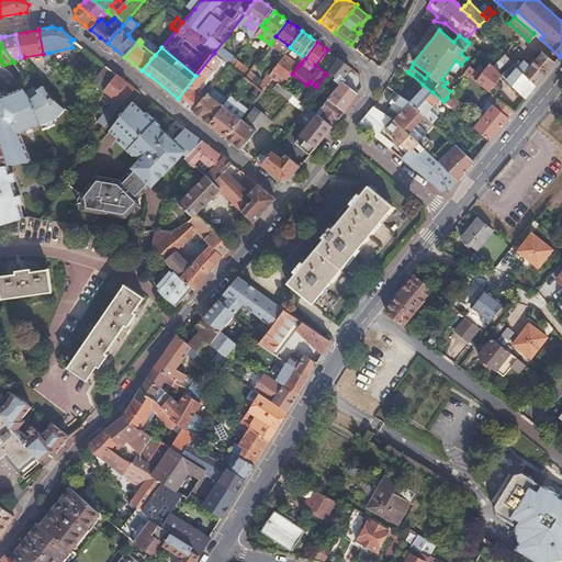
[(193,111),(208,92),(202,88),(199,93),(195,92),(208,76),(209,77),(218,64),(221,65),(222,63),(218,59),(221,57),(214,53),(195,76),(178,99),(186,104),(193,111)]
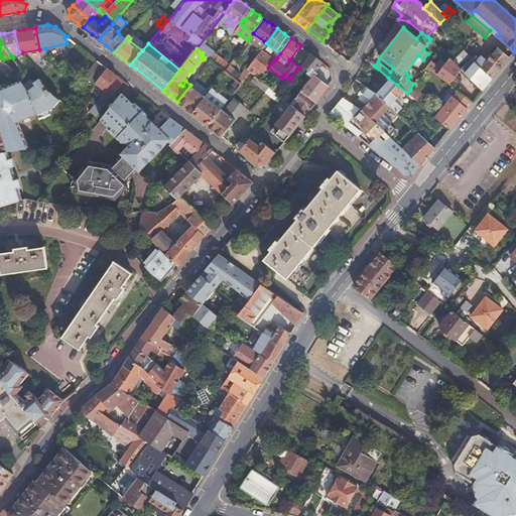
[(483,68),(493,78),(502,67),(509,57),(498,48),(483,68)]
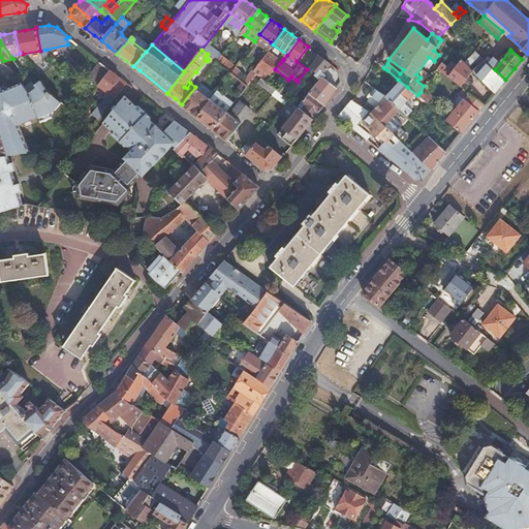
[(463,62),(472,71),(479,64),(483,66),(488,62),(486,61),(478,54),(476,51),(463,62)]
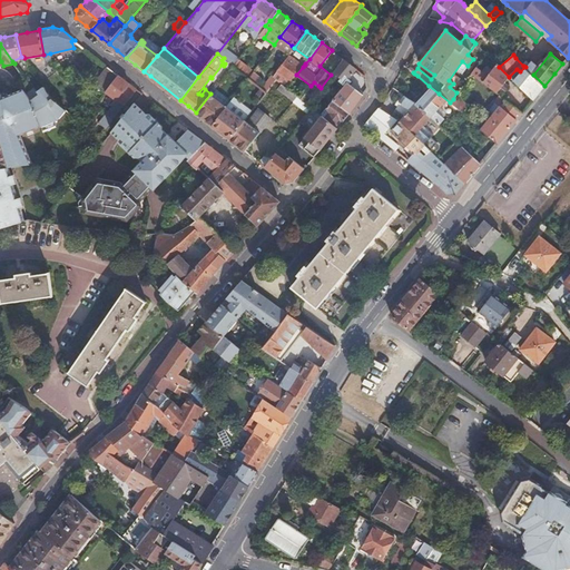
[(277,79),(287,87),(296,75),(303,67),(300,65),(288,56),(287,57),(273,76),(277,79)]
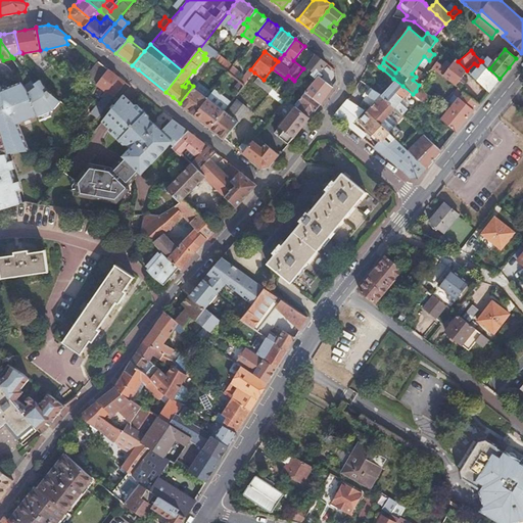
[(225,69),(228,72),(232,65),(219,54),(214,60),(225,69)]
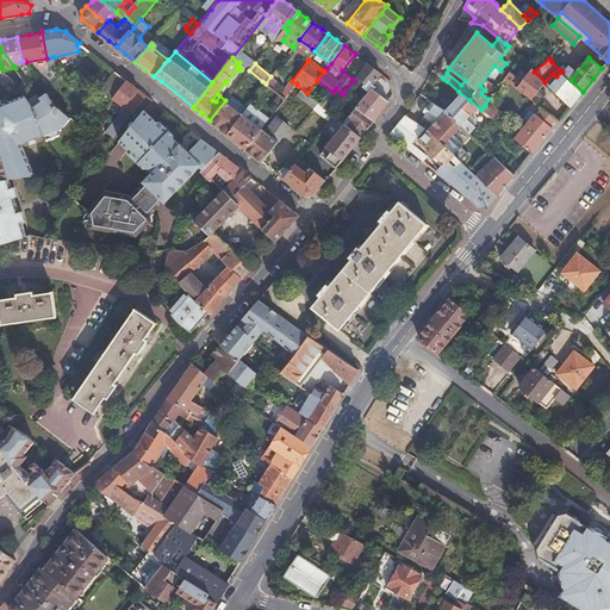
[(358,106),(375,120),(384,109),(388,101),(375,91),(378,87),(373,83),(380,74),(367,63),(356,76),(366,83),(362,87),(369,92),(358,106)]
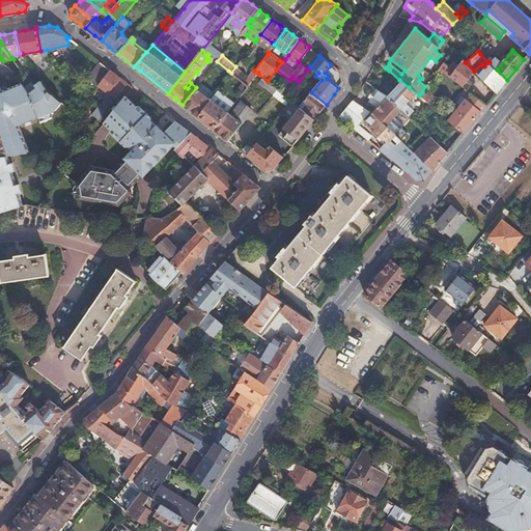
[(463,85),(474,72),(465,62),(463,60),(459,64),(454,60),(449,66),(444,62),(439,68),(449,77),(451,76),(463,85)]
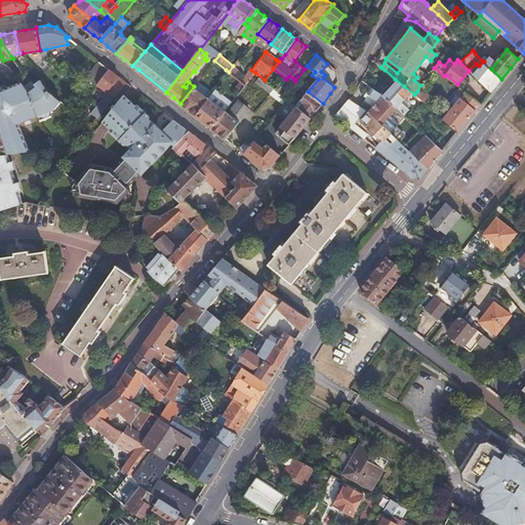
[(97,84),(101,81),(110,69),(99,61),(87,77),(97,84)]
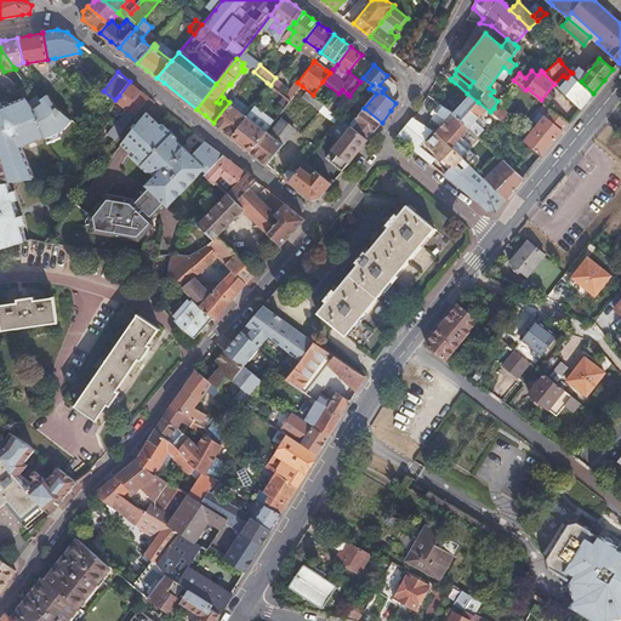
[(554,84),(580,109),(586,102),(593,93),(581,81),(573,73),(567,78),(563,75),(554,84)]
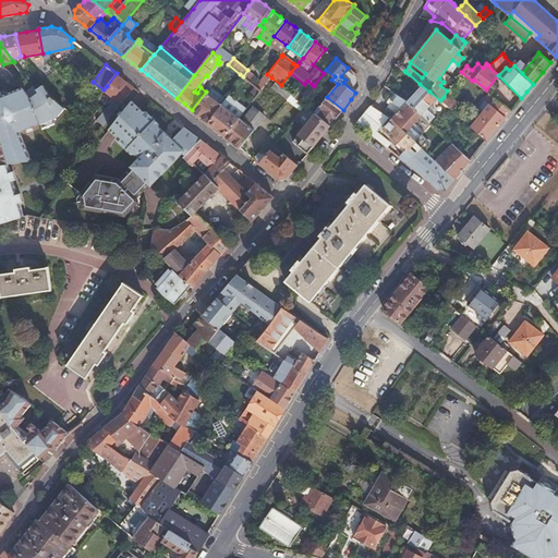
[(247,70),(243,76),(251,83),(256,76),(247,70)]
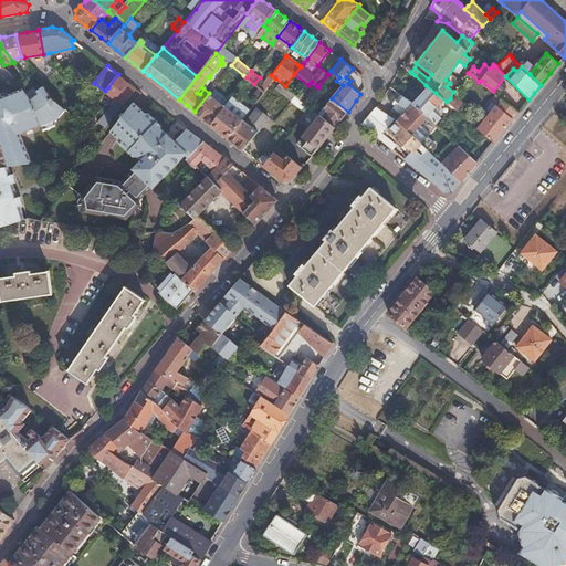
[(118,95),(128,83),(123,79),(118,74),(108,87),(118,95)]
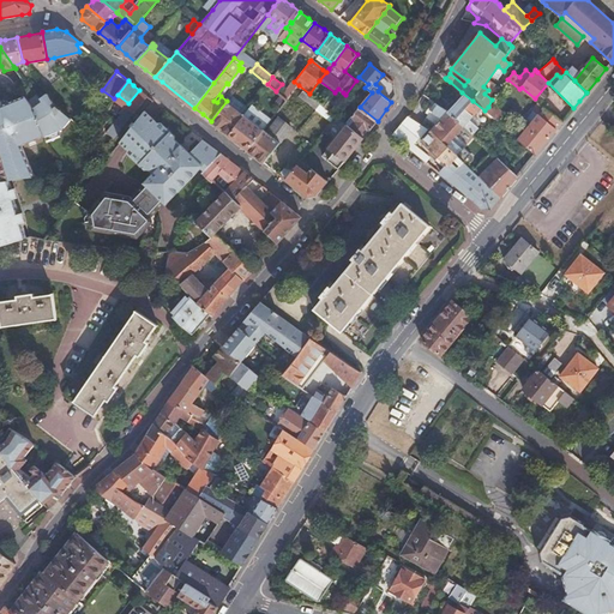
[(282,96),(287,100),(299,85),(294,82),(293,80),(282,96)]
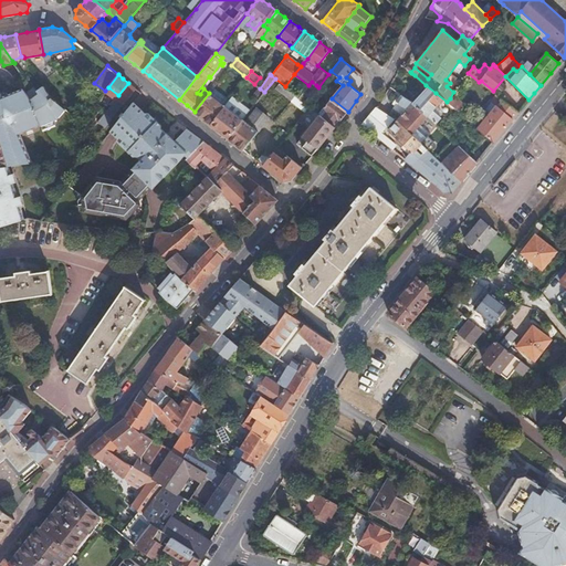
[(238,88),(242,83),(247,77),(243,75),(234,86),(238,88)]
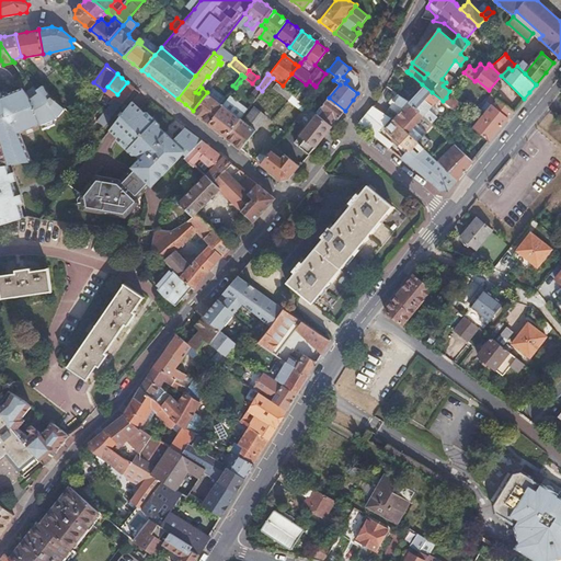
[(240,82),(258,96),(262,91),(258,88),(252,83),(244,77),(240,82)]
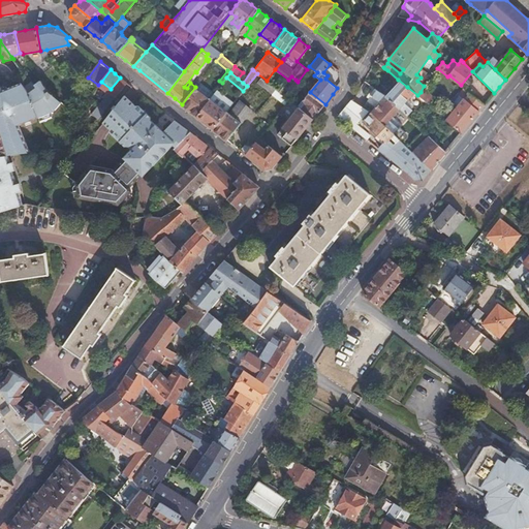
[(286,83),(290,87),(296,80),(291,76),(288,80),(286,83)]
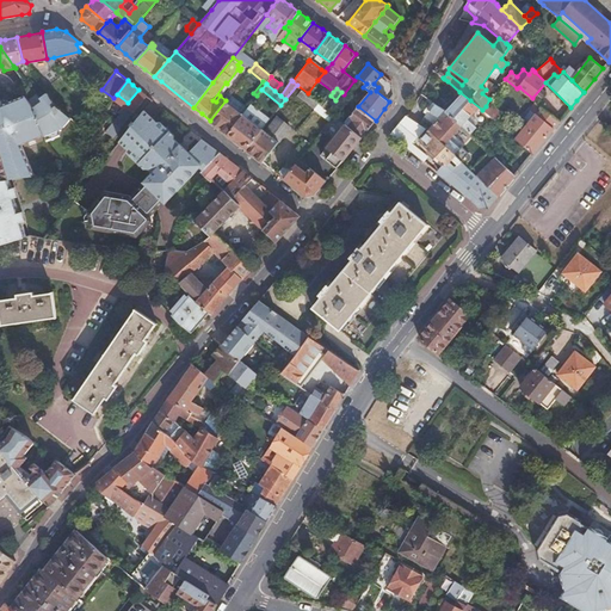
[(11,179),(34,177),(20,146),(61,129),(71,117),(59,106),(48,92),(39,98),(42,102),(32,107),(31,105),(24,94),(0,104),(0,170),(4,180),(8,180),(11,179)]
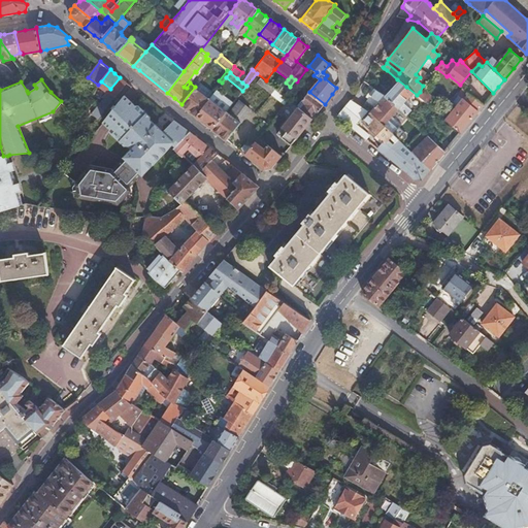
[(398,108),(406,116),(411,109),(407,105),(404,103),(407,99),(409,96),(413,98),(414,96),(416,99),(418,97),(417,95),(406,87),(397,79),(383,94),(398,108)]
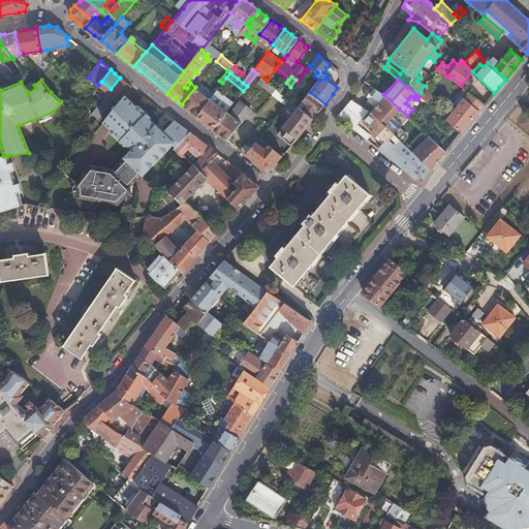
[(280,91),(284,95),(290,87),(286,83),(280,91)]
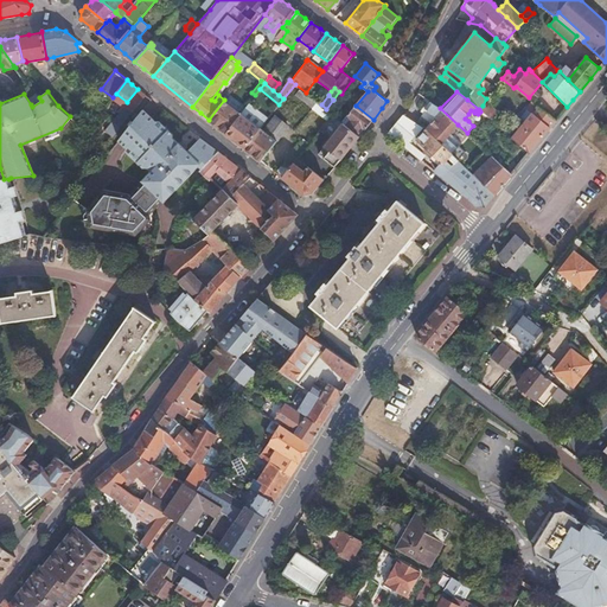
[(225,133),(241,113),(224,100),(209,120),(216,126),(225,133)]
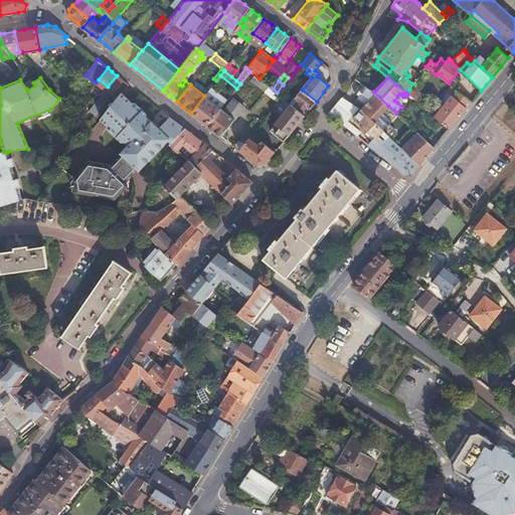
[(267,91),(280,101),(283,97),(277,93),(273,89),(270,87),(267,91)]
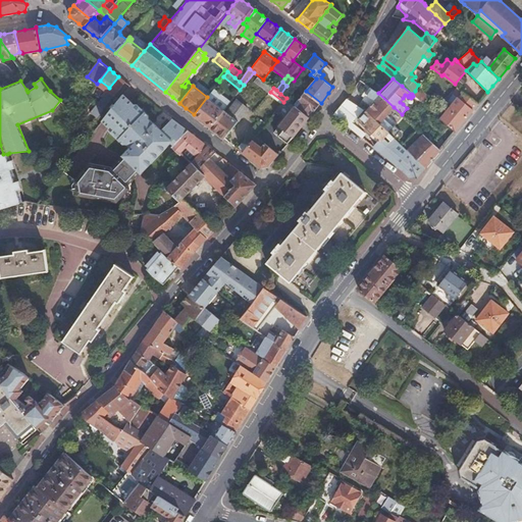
[(376,101),(366,111),(379,124),(385,117),(394,107),(378,93),(370,88),(366,95),(376,101)]
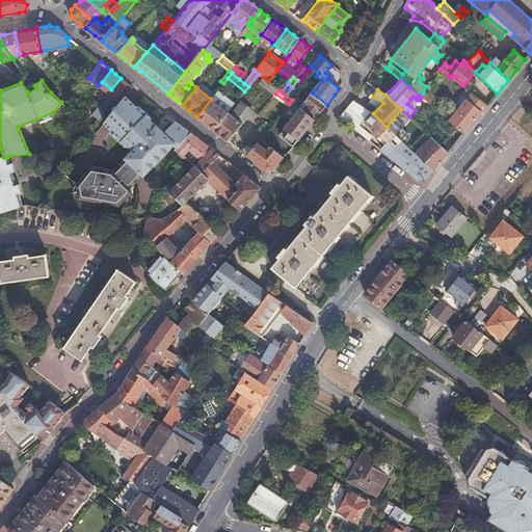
[(458,129),(464,133),(475,121),(476,118),(487,105),(468,90),(456,105),(459,108),(449,121),(458,129)]
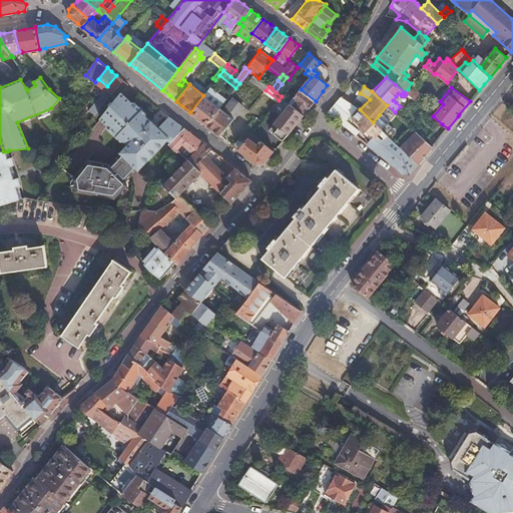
[(301,103),(309,109),(310,108),(316,101),(301,89),(294,97),(301,103)]
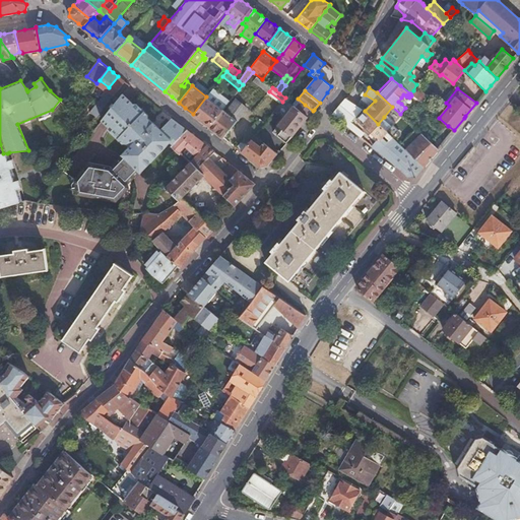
[(411,95),(416,100),(420,95),(413,90),(410,93),(411,95)]
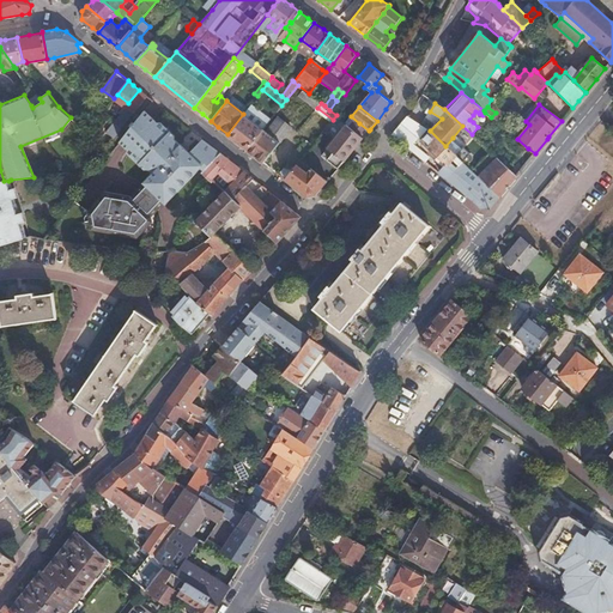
[(122,128),(133,114),(127,109),(116,121),(115,123),(122,128)]
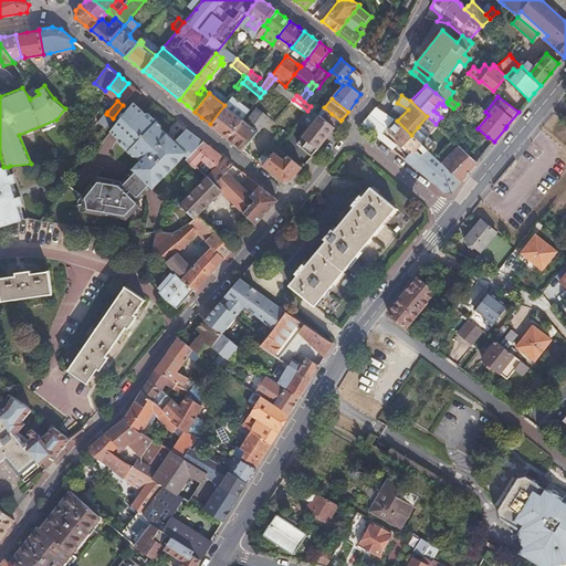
[(187,154),(190,157),(203,140),(186,127),(174,139),(166,132),(165,133),(159,127),(160,125),(147,112),(145,113),(134,102),(112,132),(121,140),(119,142),(134,157),(138,157),(142,161),(140,164),(138,164),(122,180),(97,176),(80,194),(85,212),(113,217),(116,215),(119,218),(126,220),(140,205),(139,198),(152,187),(152,188),(187,154)]
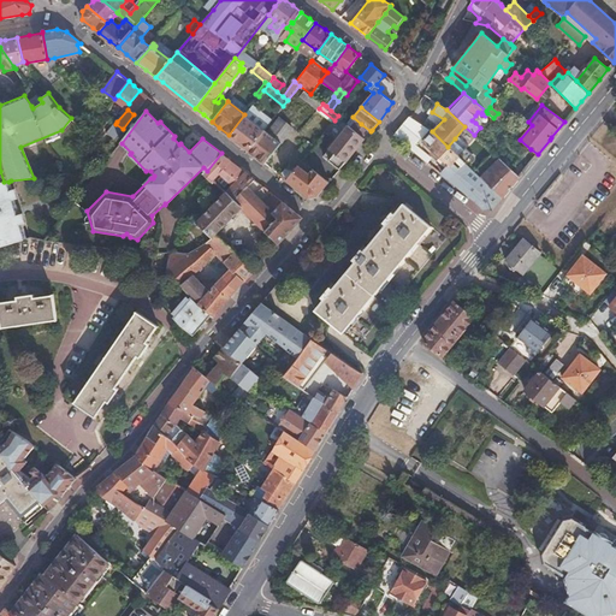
[(425,126),(432,131),(444,119),(432,112),(424,125),(425,126)]
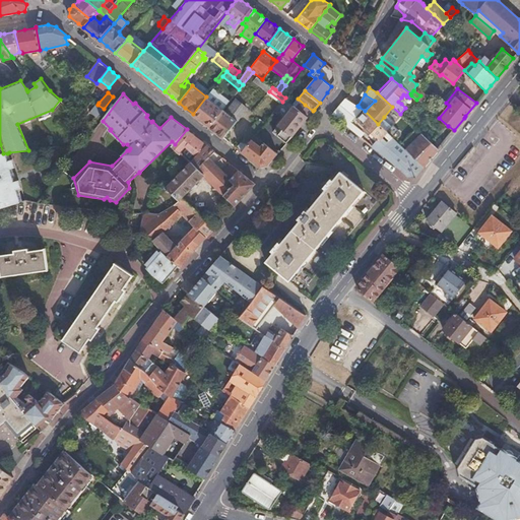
[(210,127),(223,110),(206,96),(193,114),(200,119),(210,127)]
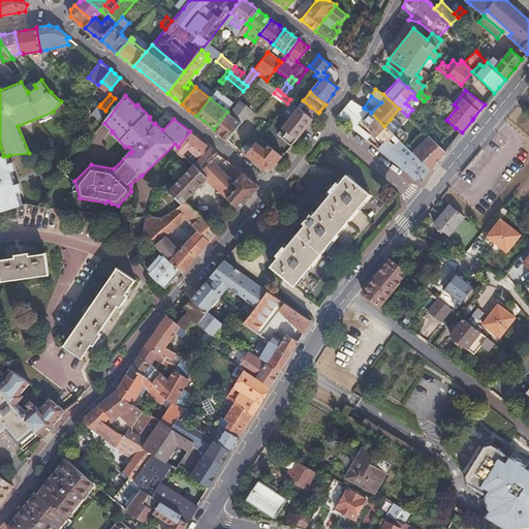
[(278,133),(291,145),(297,138),(297,139),(303,131),(314,119),(305,112),(290,99),(287,103),(280,112),(289,119),(278,133)]
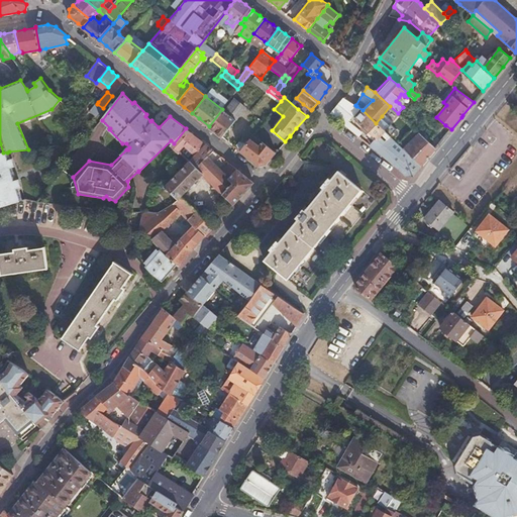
[(354,108),(356,106),(355,105),(344,97),(340,103),(339,103),(337,105),(331,113),(344,125),(348,120),(357,111),(354,108)]
